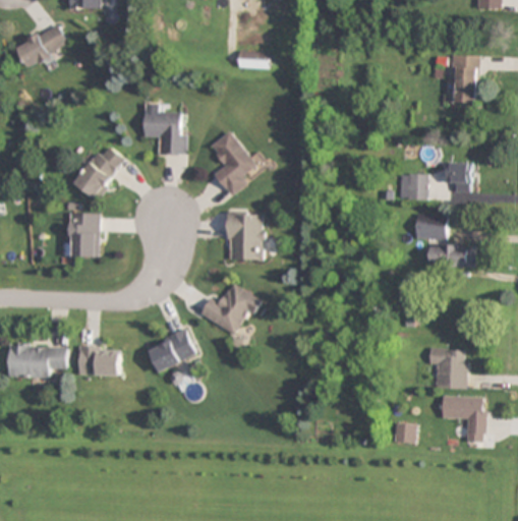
[(68,0),(68,10),(100,10),(100,0),(68,0)]
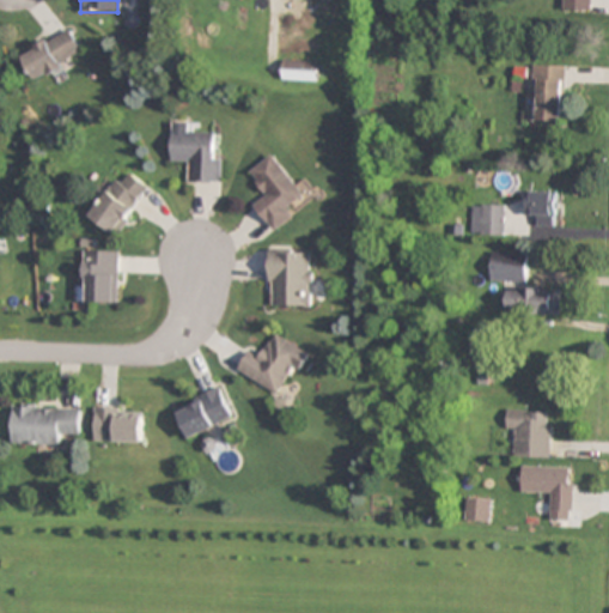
[(554,0),(555,10),(586,10),(586,0),(554,0)]
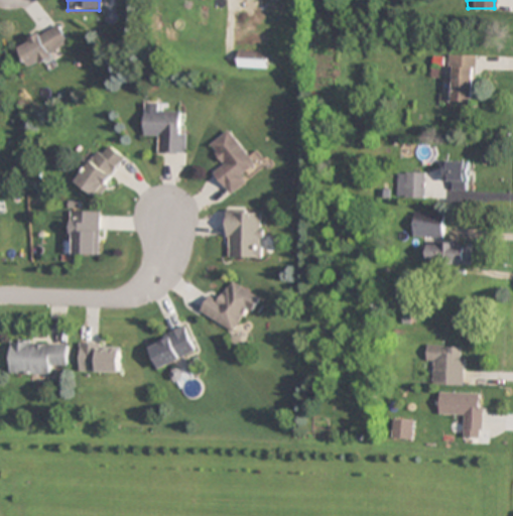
[(58,28),(16,44),(25,68),(68,51),(58,28)]
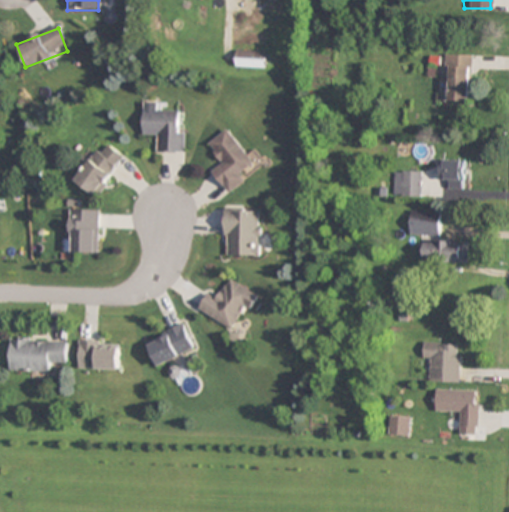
[(263,51),(234,51),(234,66),(263,66),(263,51)]
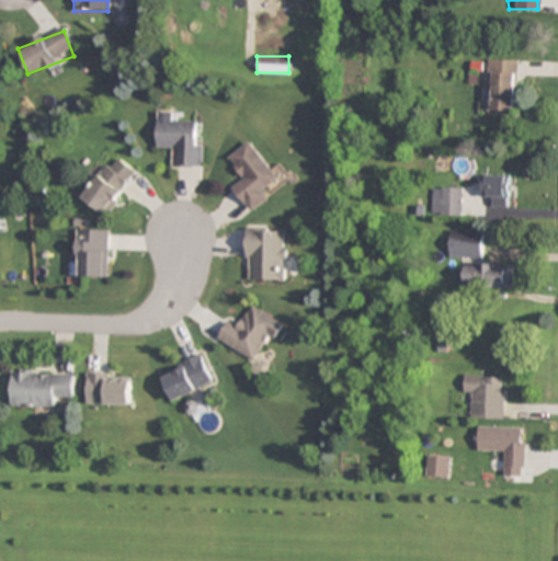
[(486,110),(513,111),(513,60),(486,60),(486,110)]
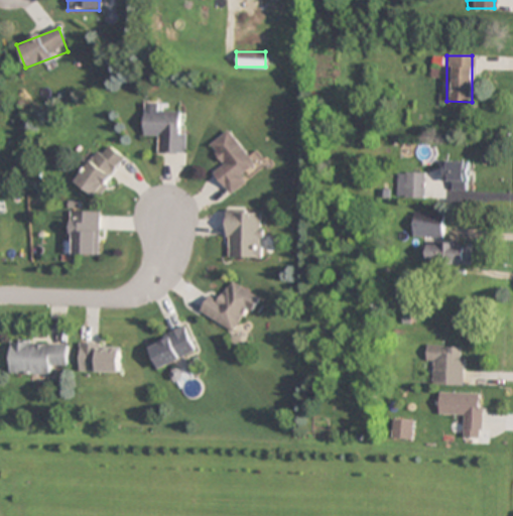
[(185,154),(186,133),(178,133),(178,111),(143,111),(142,136),(156,136),(156,154),(185,154)]
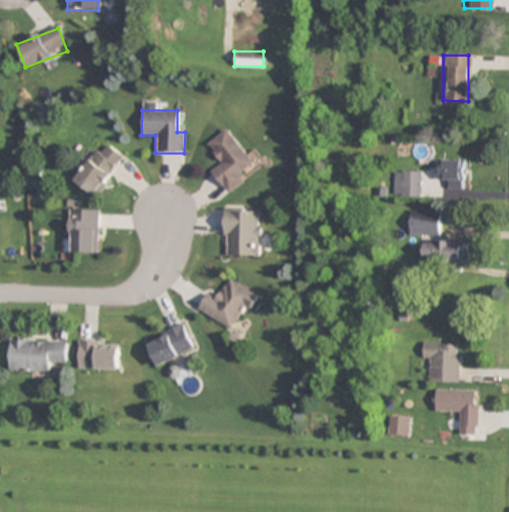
[(206,143),(220,163),(209,170),(226,194),(244,181),(238,173),(252,163),(227,128),(206,143)]
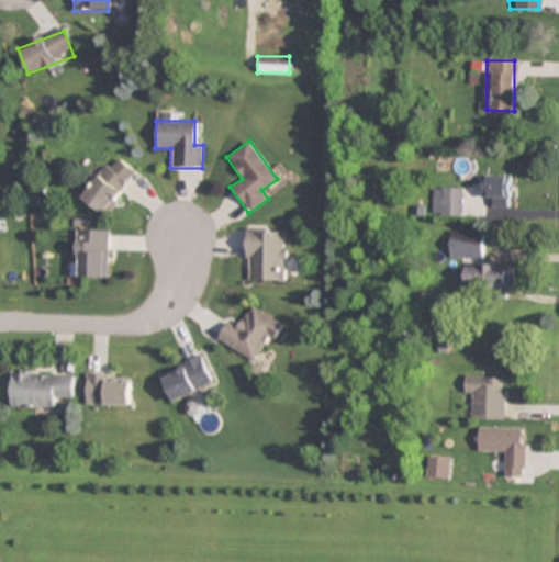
[(80,198),(104,215),(136,172),(116,158),(112,166),(107,163),(80,198)]
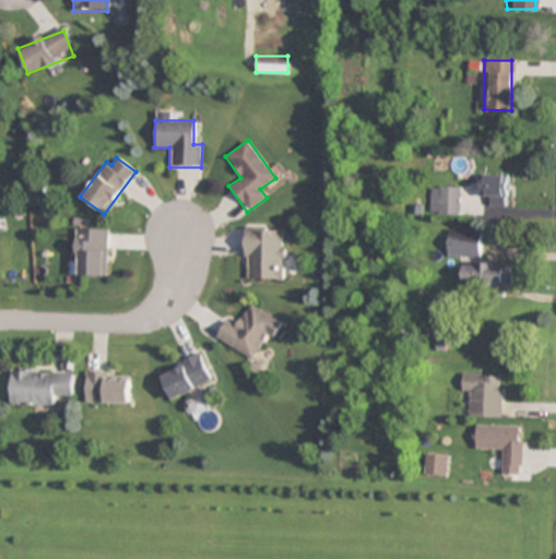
[(505,176),(478,176),(478,198),(486,198),(486,206),(505,206),(505,176)]
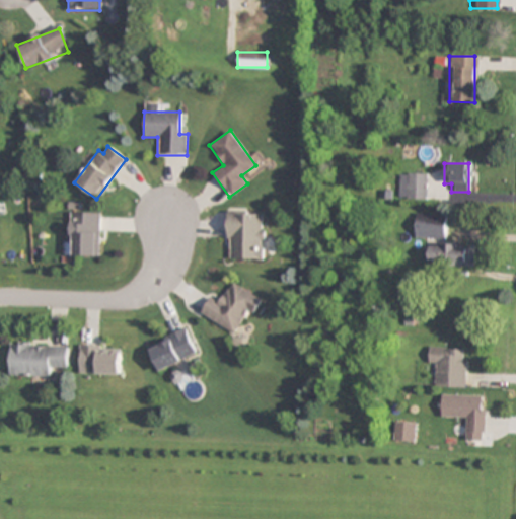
[(425,200),(425,174),(396,174),(396,200),(425,200)]
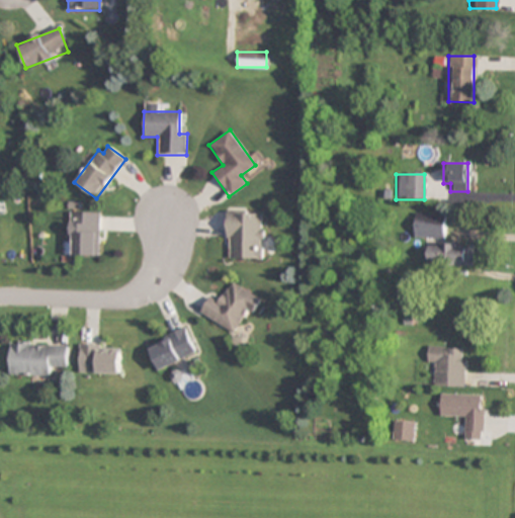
[(226,209),(226,258),(262,258),(262,209),(226,209)]
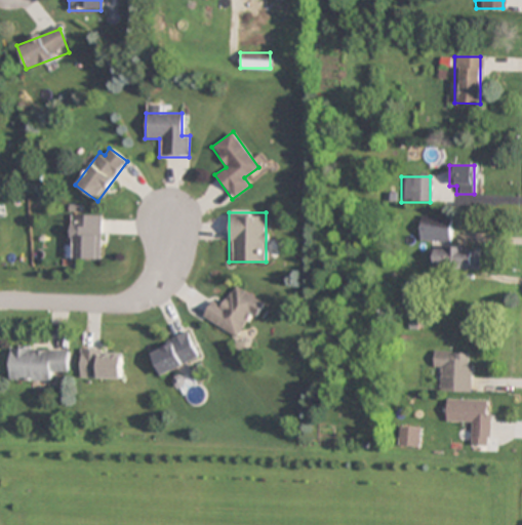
[(69,259),(101,259),(101,214),(69,214),(69,259)]
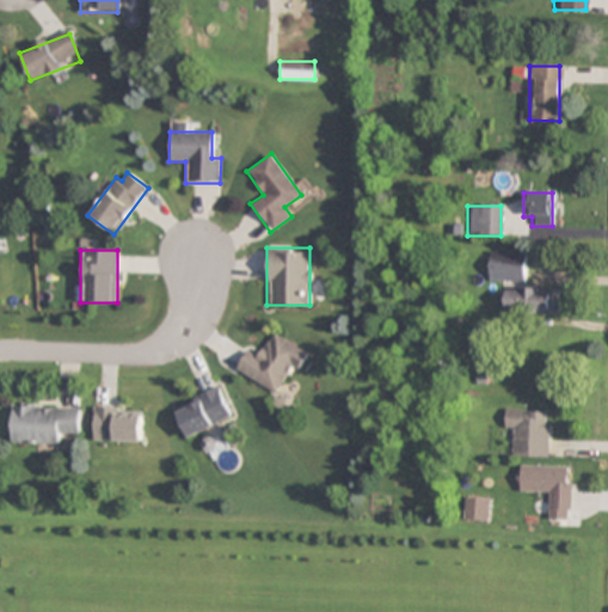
[(523,281),(523,252),(487,252),(487,281),(523,281)]
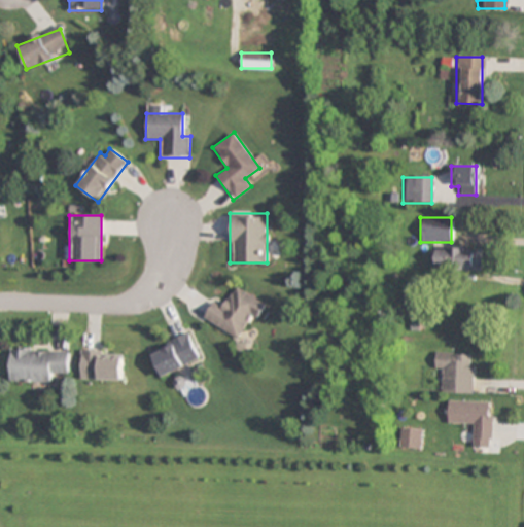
[(480,248),(432,248),(432,268),(480,268),(480,248)]
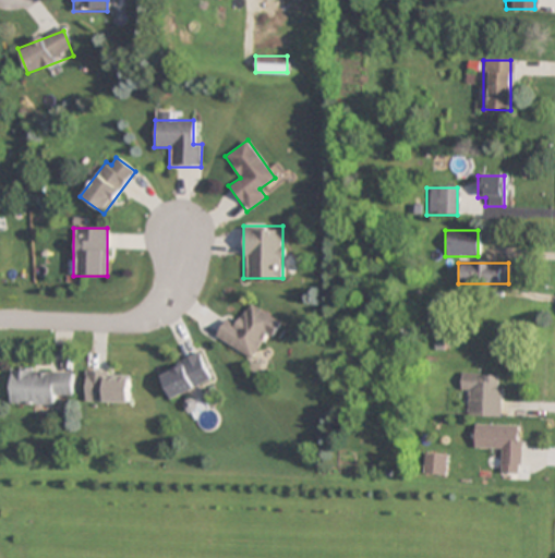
[(213,338),(255,361),(277,319),(246,303),(236,323),(225,317),(213,338)]
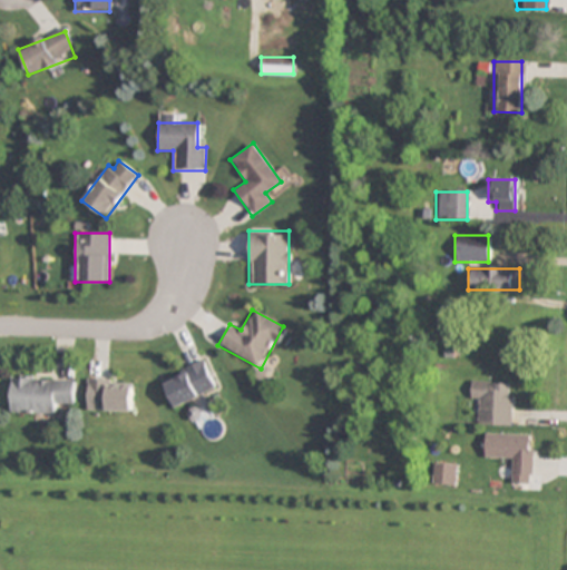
[(160,377),(174,410),(184,405),(192,422),(208,415),(199,394),(215,389),(203,360),(160,377)]
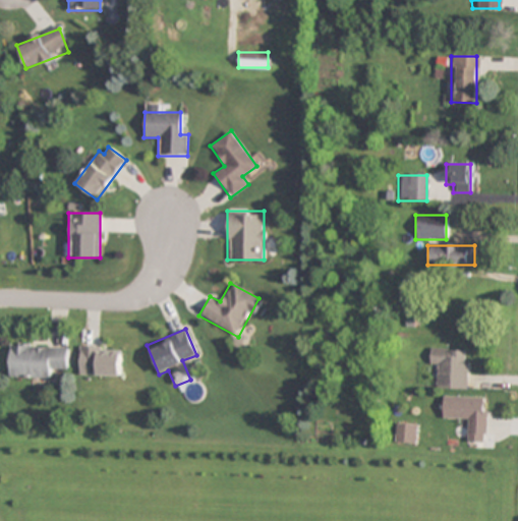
[(50,379),(50,368),(66,368),(66,345),(8,344),(8,378),(50,379)]
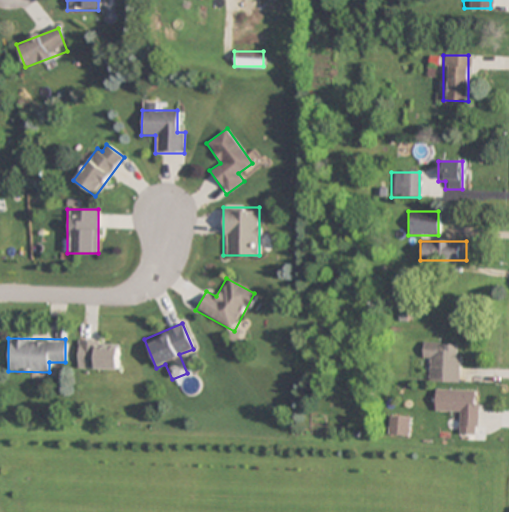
[(117,369),(117,341),(76,341),(76,369),(117,369)]
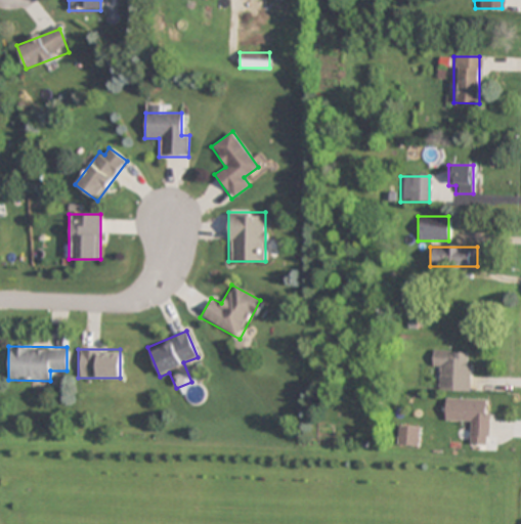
[(469,391),(469,351),(431,351),(431,369),(438,369),(438,391),(469,391)]
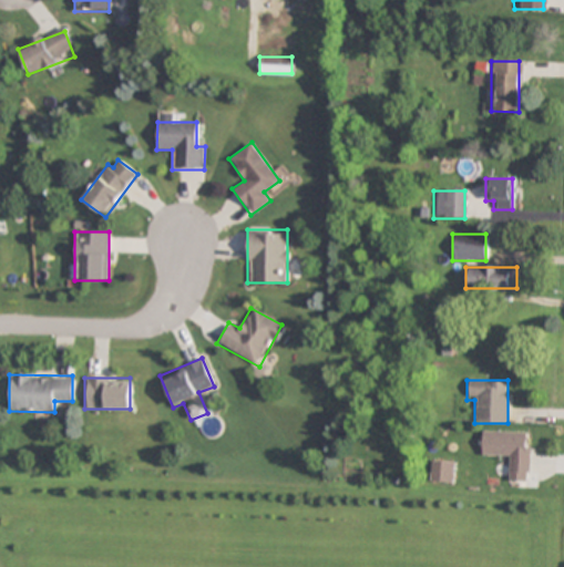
[(529,431),(481,431),(480,455),(505,455),(505,482),(527,482),(529,431)]
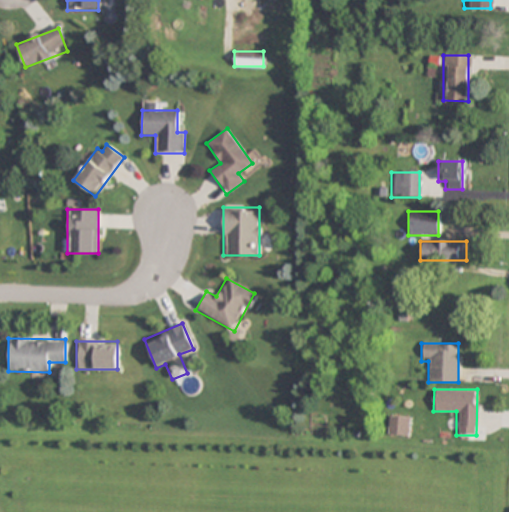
[(407,435),(407,416),(386,416),(386,435),(407,435)]
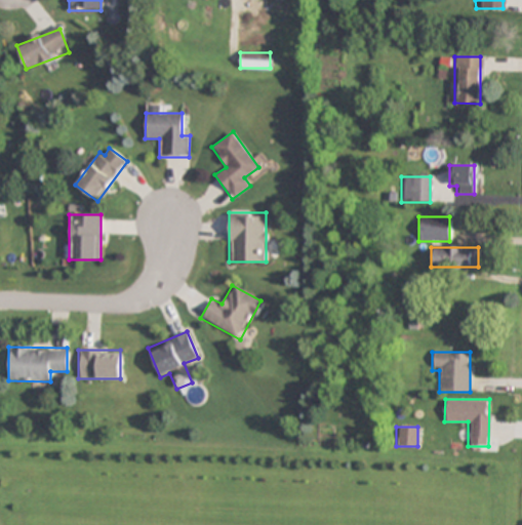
All buildings are outlined.
